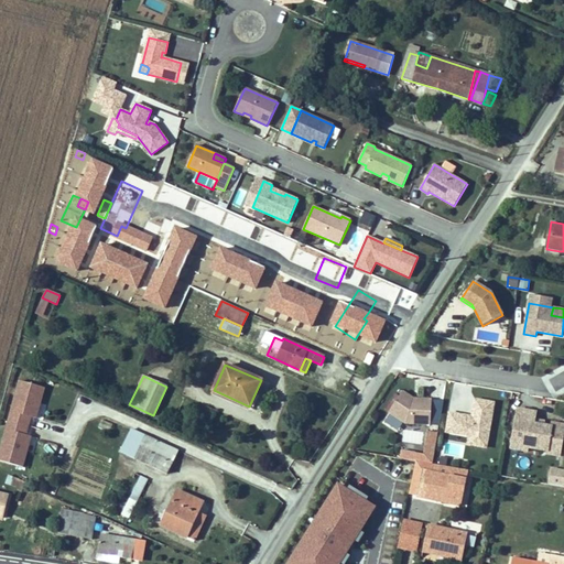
[(44,388),(20,381),(9,421),(29,426),(31,416),(36,419),(44,388)]
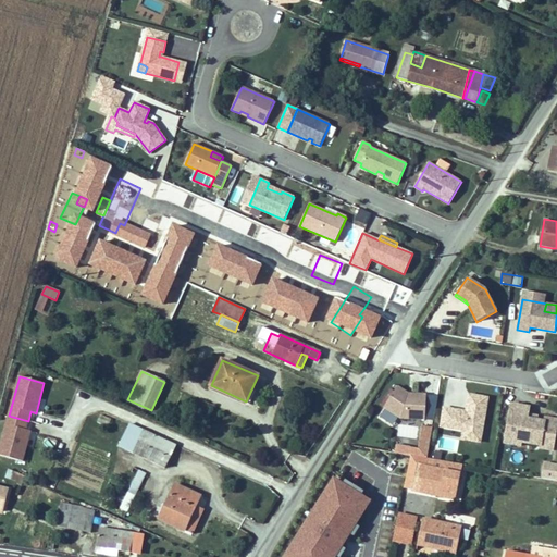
[(397,386),(384,407),(400,418),(425,419),(426,395),(408,394),(397,386)]
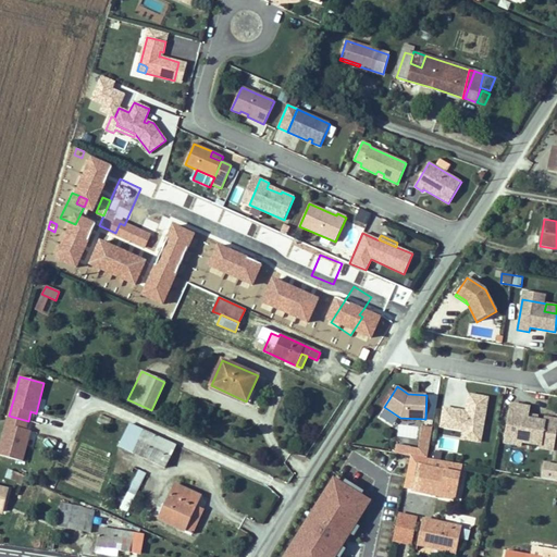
[(444,408),(441,426),(463,431),(462,438),(480,442),(487,398),(469,394),(466,411),(444,408)]
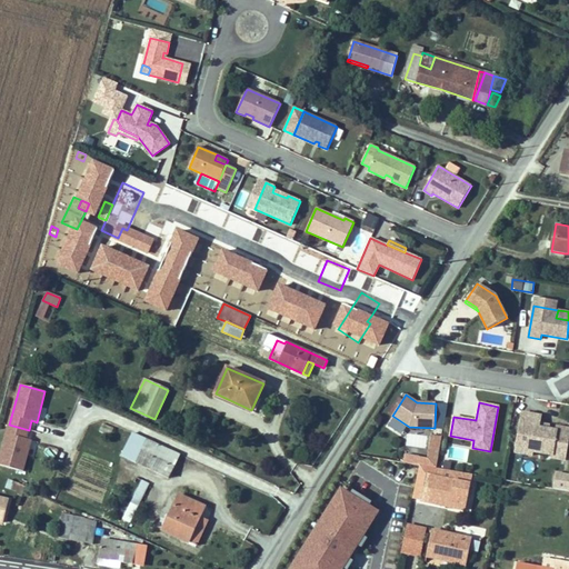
[(540,416),(522,412),(517,443),(530,446),(530,450),(532,451),(552,455),(551,458),(565,460),(568,433),(568,428),(557,427),(556,430),(547,429),(538,428),(539,423),(540,416)]
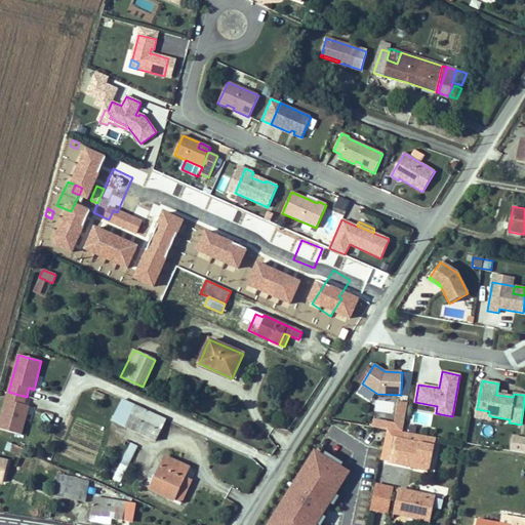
[(8,392),(0,419),(0,429),(21,435),(29,406),(24,405),(27,397),(8,392)]
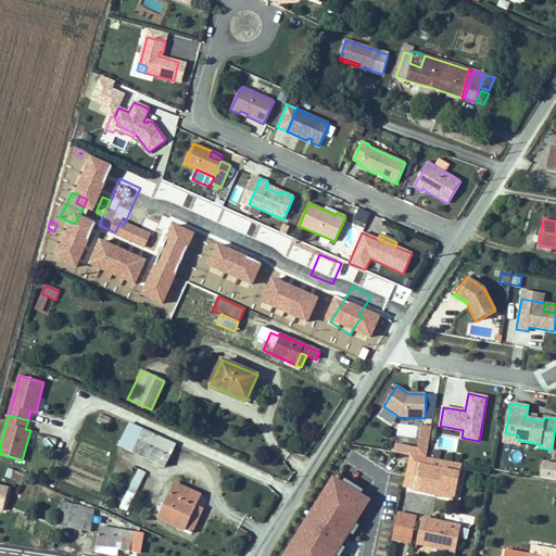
[(176,444),(144,429),(143,430),(129,424),(118,445),(165,467),(176,444)]
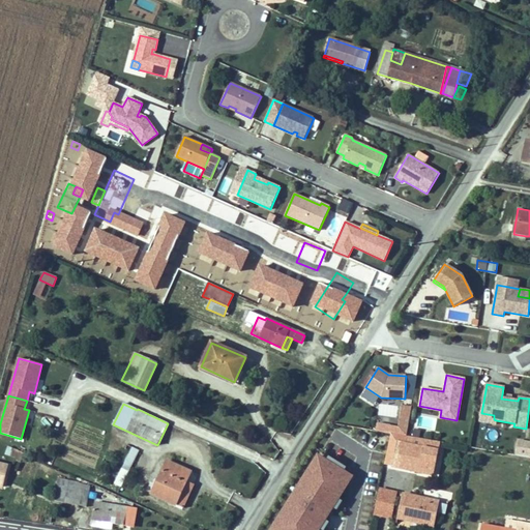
[(398,427),(394,425),(393,434),(406,436),(411,407),(402,405),(398,427)]
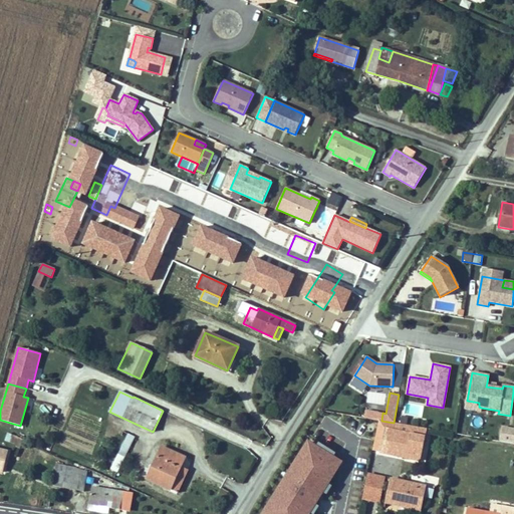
[(479,407),(479,403),(467,401),(465,409),(480,412),(481,408),(479,407)]
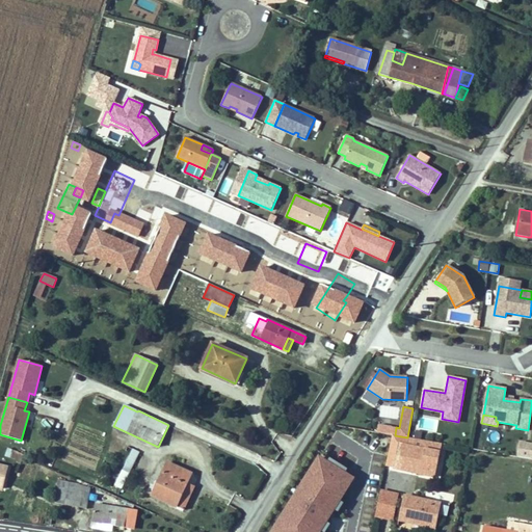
[(378,425),(377,432),(392,434),(395,435),(396,427),(378,425)]
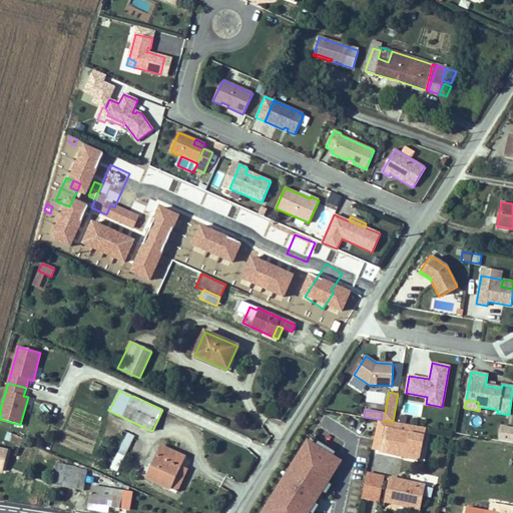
[(420,460),(426,428),(393,422),(381,420),(378,419),(372,449),(420,460)]
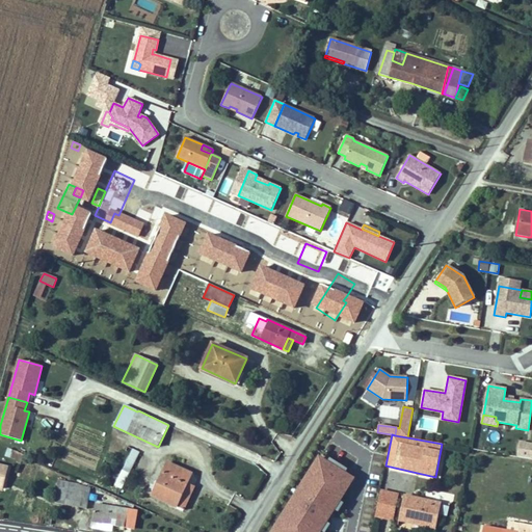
[(531,459),(531,451),(531,444),(520,443),(516,456),(531,459)]
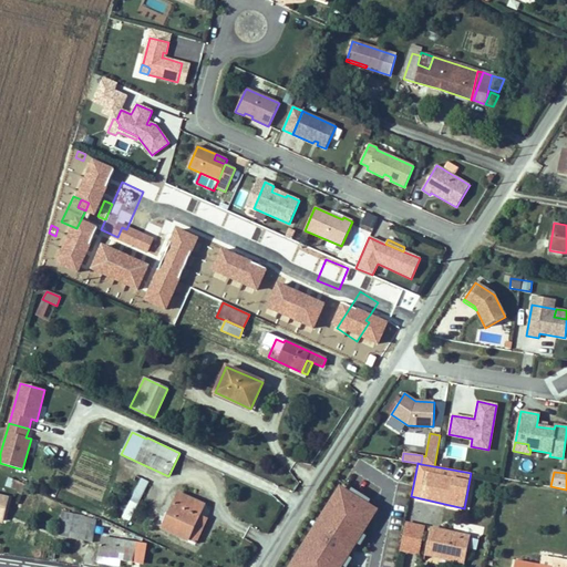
[(122,517),(129,521),(148,482),(142,478),(122,517)]
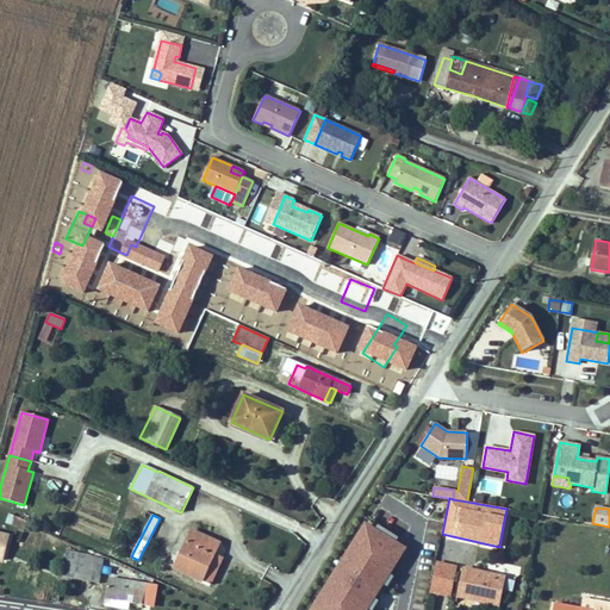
[(24,530),(27,521),(17,516),(14,527),(24,530)]
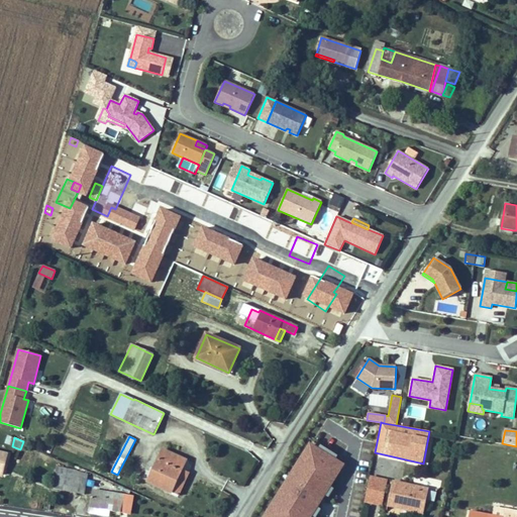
[(163,449),(147,482),(171,493),(181,471),(186,460),(163,449)]
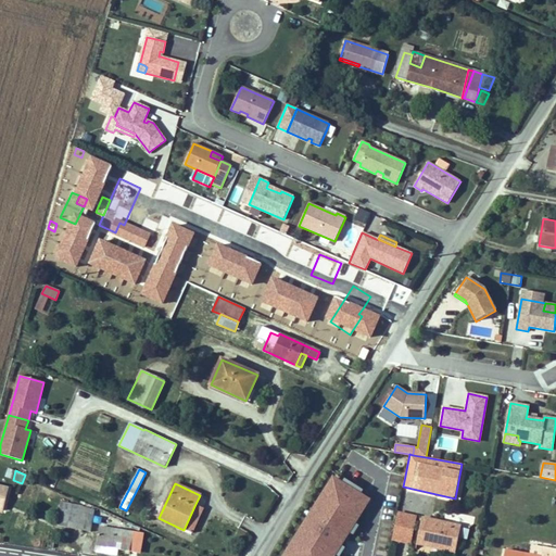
[(191,533),(202,509),(194,506),(184,530),(191,533)]
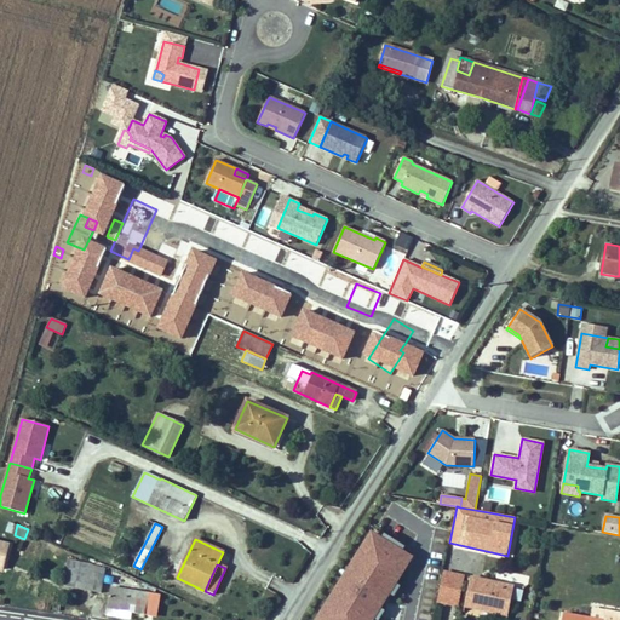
[(63,585),(101,592),(104,574),(67,567),(63,585)]
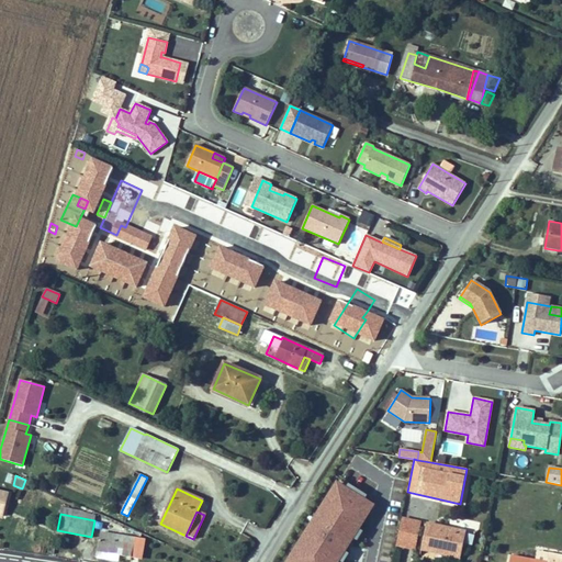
[(402,517),(394,547),(415,551),(422,521),(402,517)]
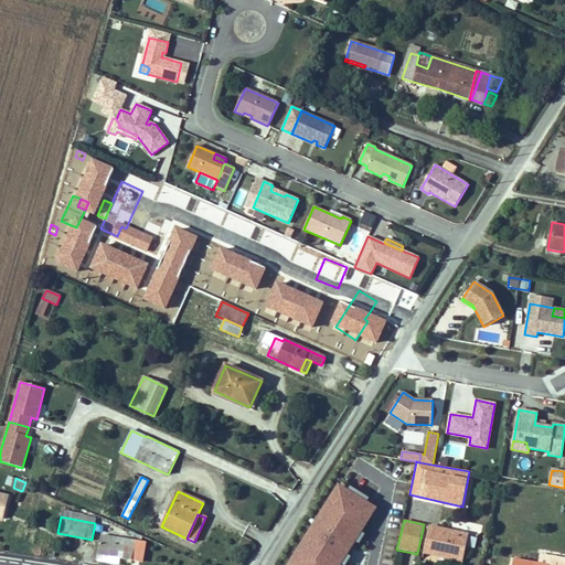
[(462,561),(468,535),(429,526),(424,552),(462,561)]
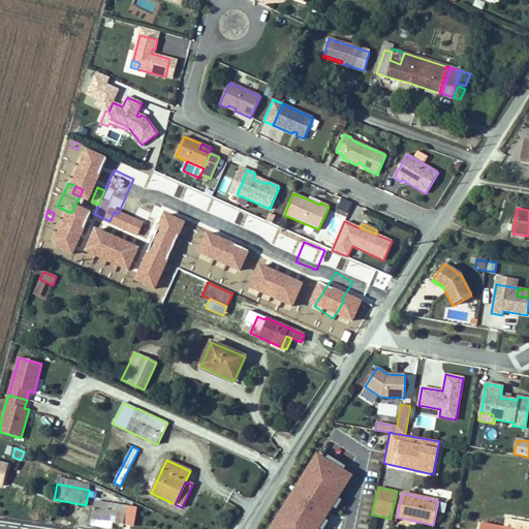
[(300,499),(298,510),(307,512),(305,525),(305,526),(322,528),(323,523),(343,527),(347,505),(309,499),(309,500),(300,499)]
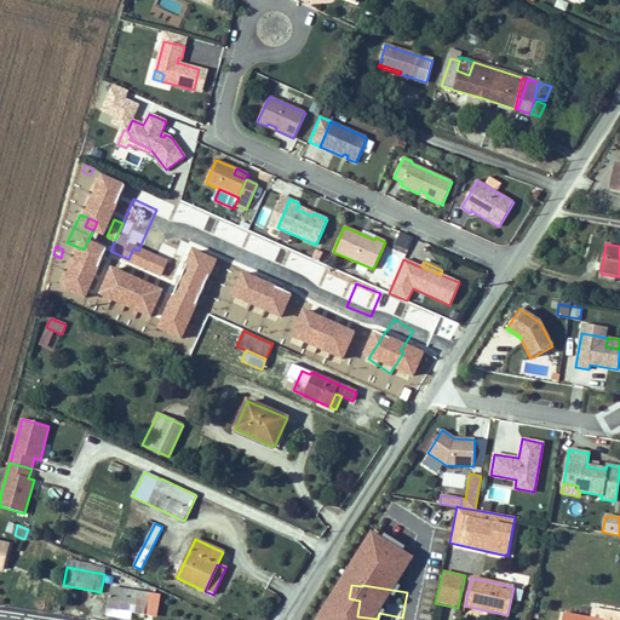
[(110,589),(108,607),(132,610),(132,613),(144,615),(148,595),(110,589)]
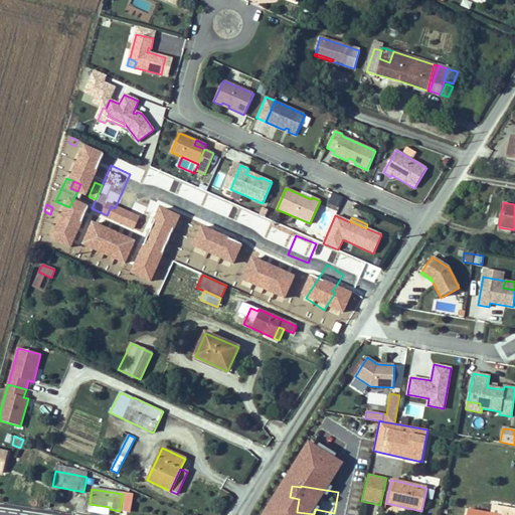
[(288,509),(297,511),(299,499),(290,497),(288,509)]
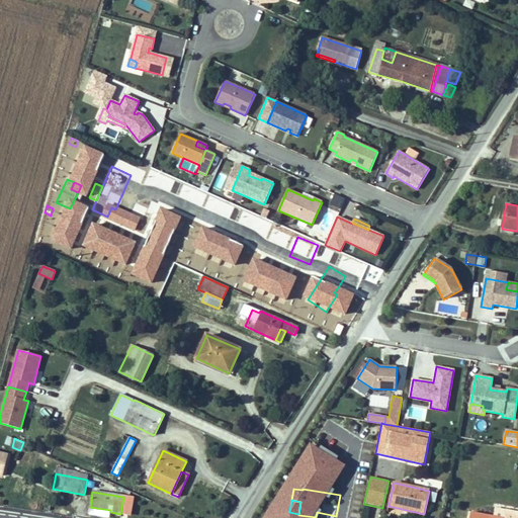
[(516,517),(517,517),(517,512),(495,508),(493,517),(470,512),(468,517),(516,517)]
